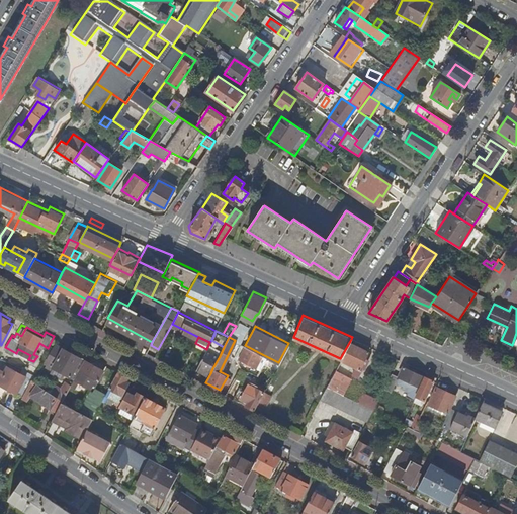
[(368,350),(350,341),(340,358),(340,359),(354,366),(351,371),(358,374),(360,369),(359,368),(368,350)]
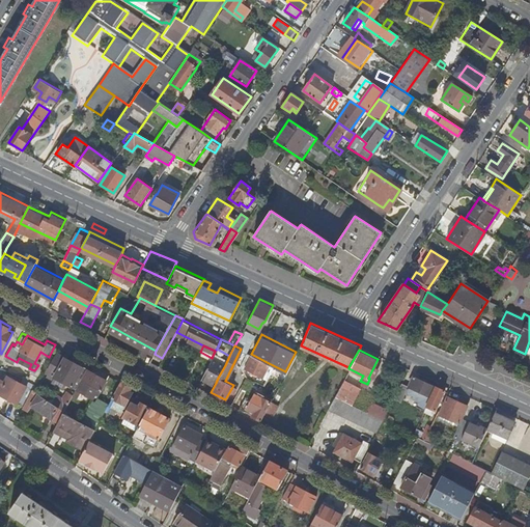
[(77,386),(86,367),(57,351),(48,369),(77,386)]
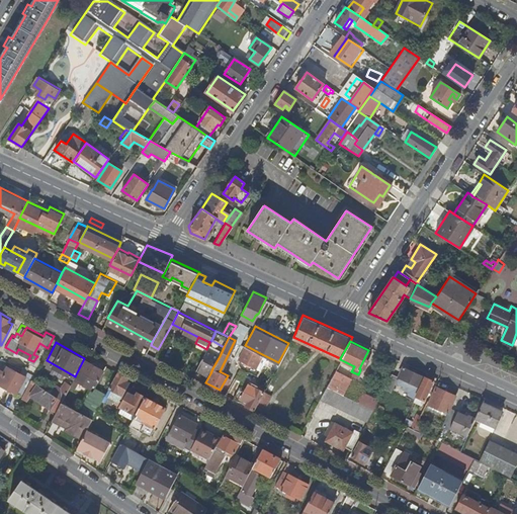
[(262,354),(245,345),(242,351),(238,349),(235,355),(257,366),(262,354)]
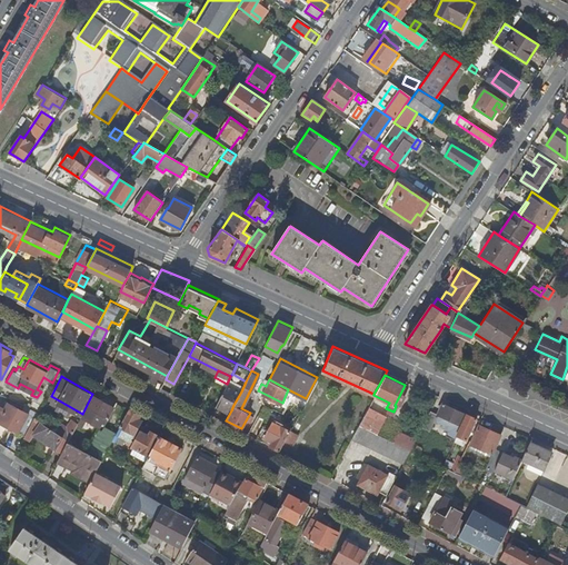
[(233,405),(241,392),(227,385),(217,404),(231,410),(233,405)]
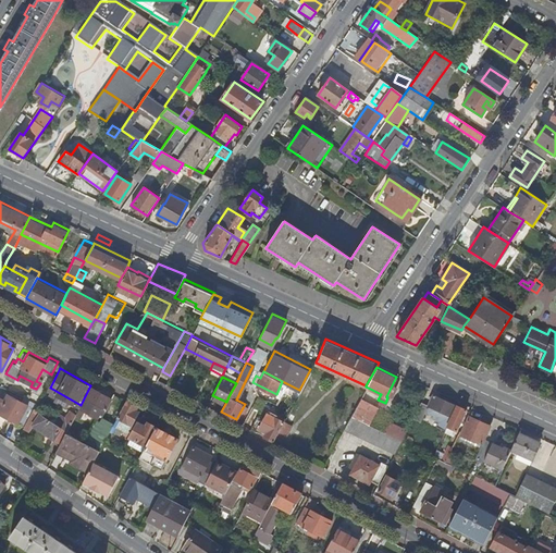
[(299,390),(286,383),(283,389),(296,396),(299,390)]
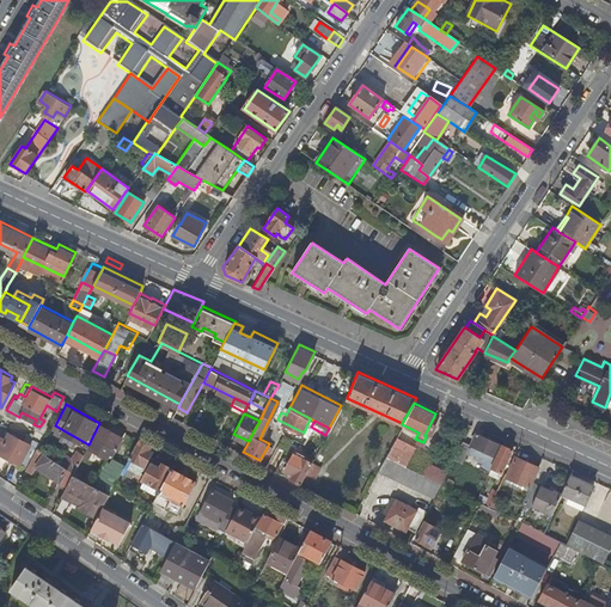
[(89,445),(87,446),(93,449),(108,458),(111,452),(112,453),(123,435),(101,422),(99,423),(89,445)]
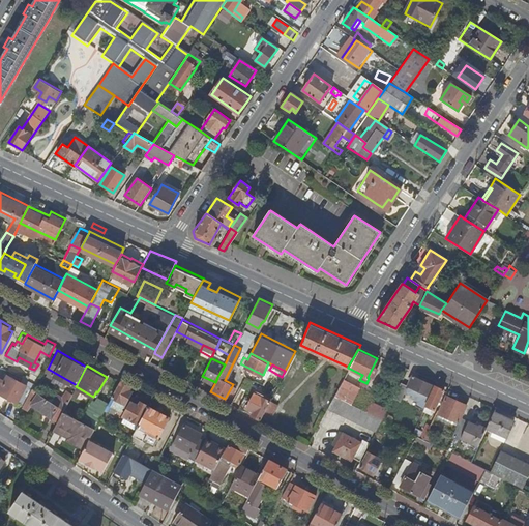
[(0,390),(24,403),(31,390),(25,387),(28,381),(8,372),(5,377),(0,374),(0,390)]
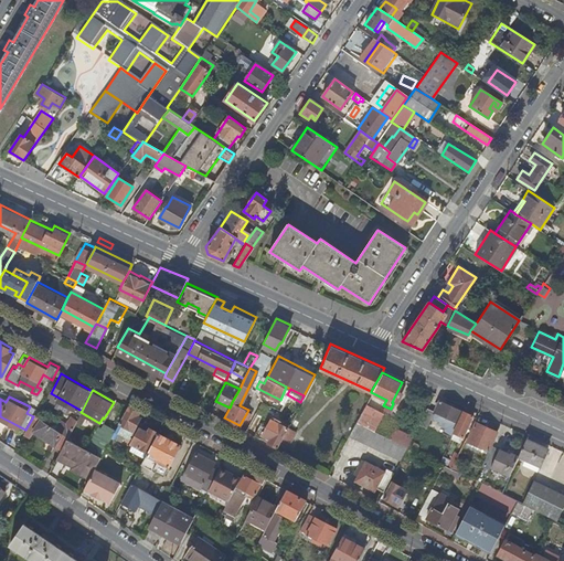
[(454,430),(463,410),(439,399),(435,409),(434,410),(436,410),(433,415),(440,419),(438,422),(445,425),(442,430),(451,434),(454,430)]
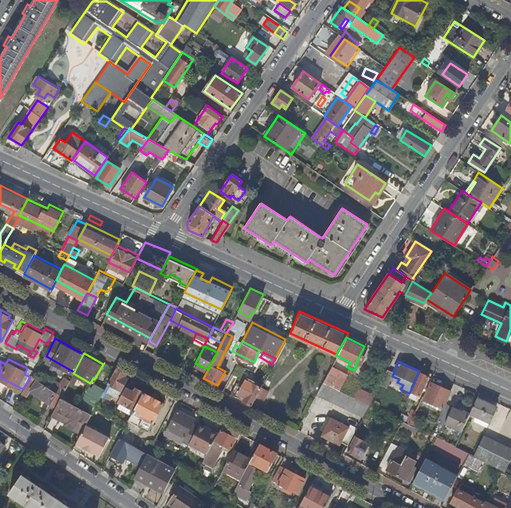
[(338,368),(331,364),(322,380),(330,384),(338,368)]
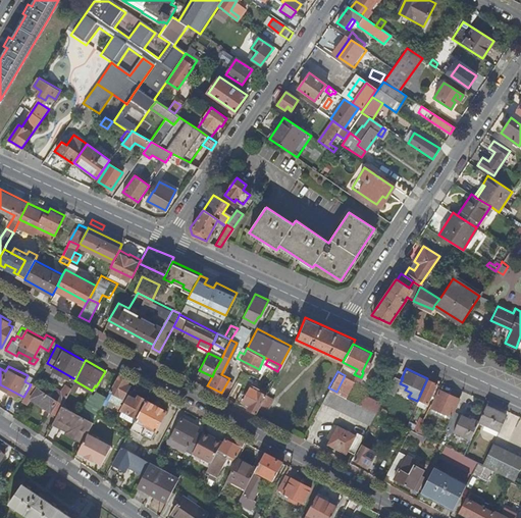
[(107,395),(104,402),(114,407),(117,402),(121,404),(125,397),(123,396),(129,383),(127,381),(129,378),(119,373),(107,395)]
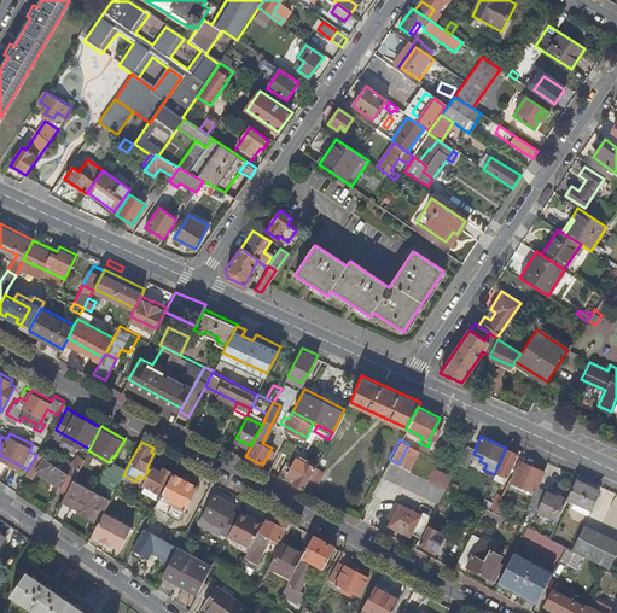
[(467,443),(459,461),(466,466),(475,448),(476,447),(467,443)]
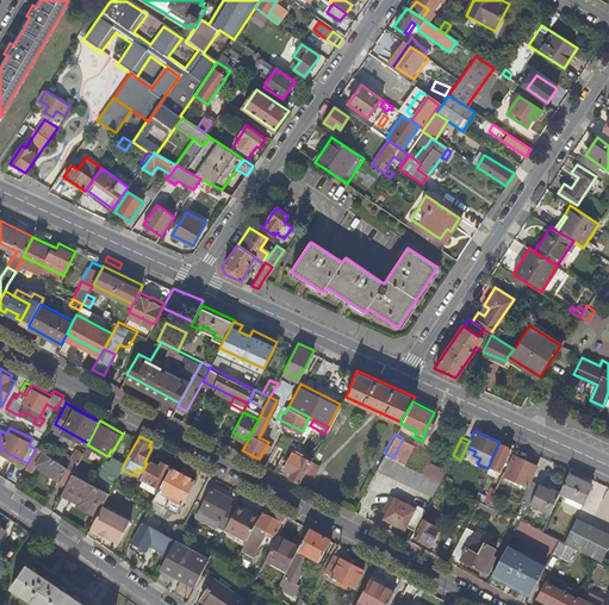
[(414,443),(403,438),(393,457),(403,462),(414,443)]
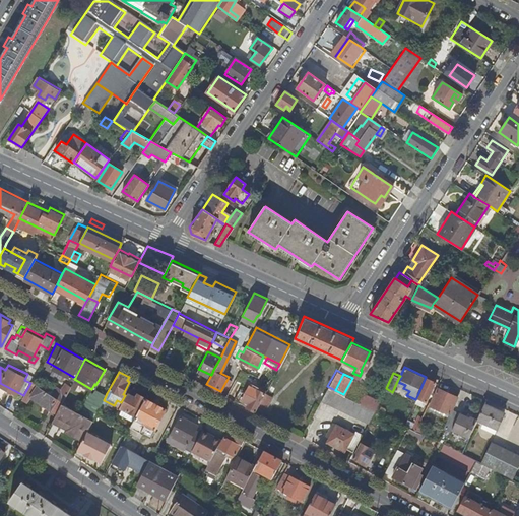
[(435,381),(426,377),(417,395),(426,399),(435,381)]
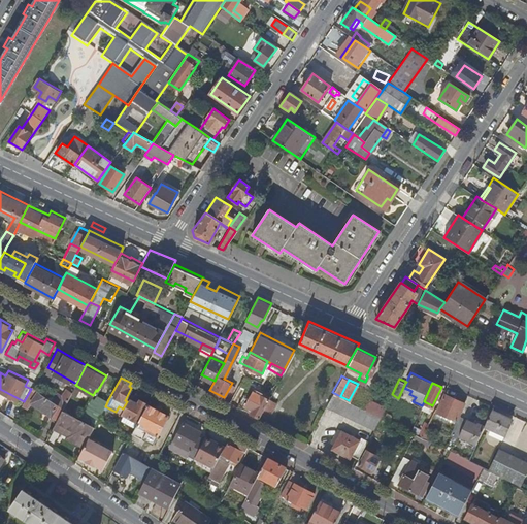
[(24,401),(22,405),(28,408),(33,400),(52,413),(52,415),(58,419),(64,407),(65,405),(46,393),(33,385),(31,389),(24,401)]
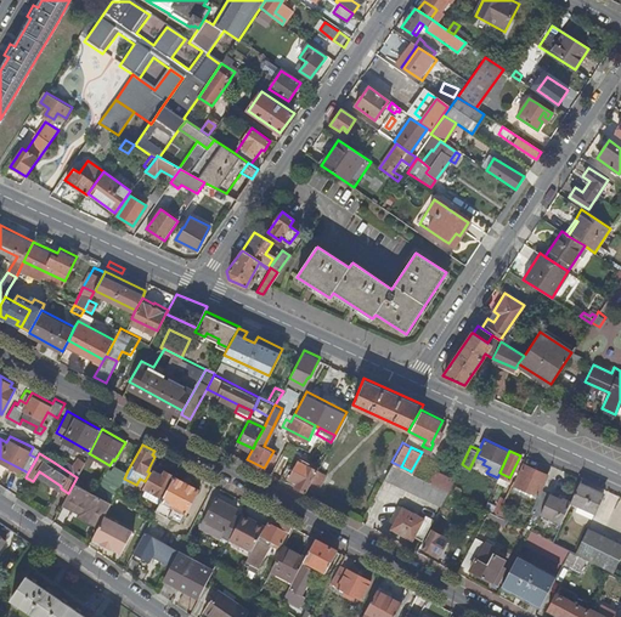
[(55,463),(77,477),(85,460),(85,459),(78,456),(74,462),(68,459),(66,463),(57,458),(55,463)]
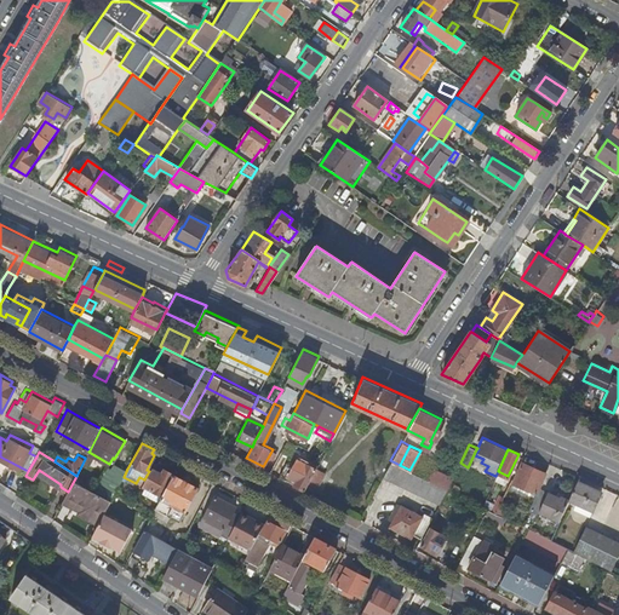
[(304,488),(315,467),(297,458),(293,464),(286,459),(279,475),(286,478),(291,471),(298,475),(294,483),(304,488)]
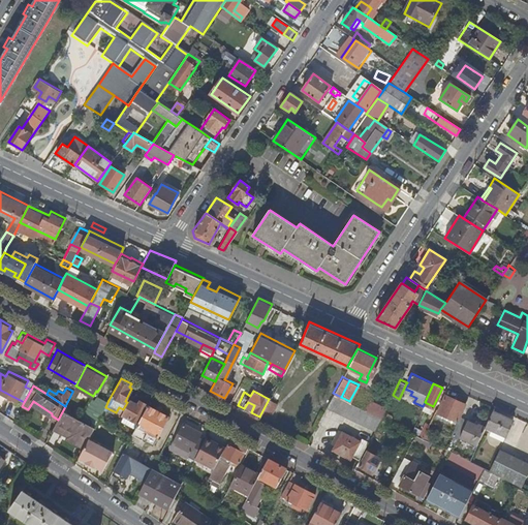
[(333,393),(327,405),(374,429),(381,417),(365,408),(349,401),(341,397),(333,393)]
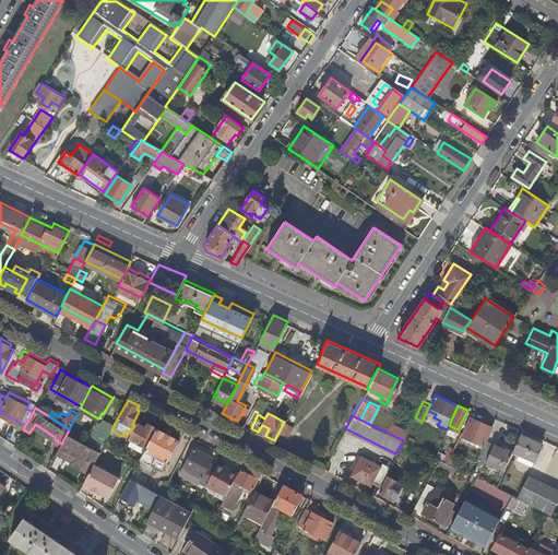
[(487,438),(493,426),(470,416),(463,434),(484,444),(487,438)]
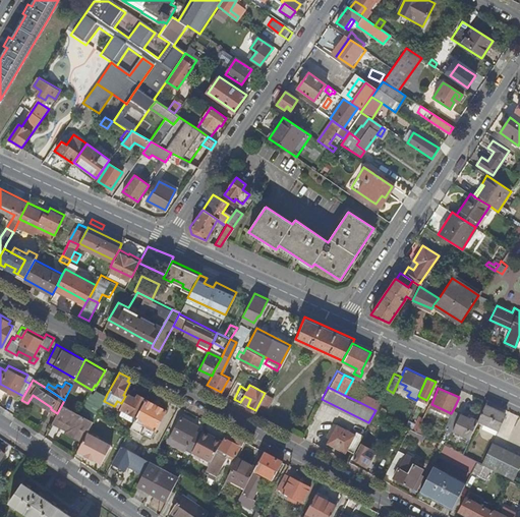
[(137,414),(147,397),(138,393),(136,396),(129,393),(122,406),(123,407),(137,414)]
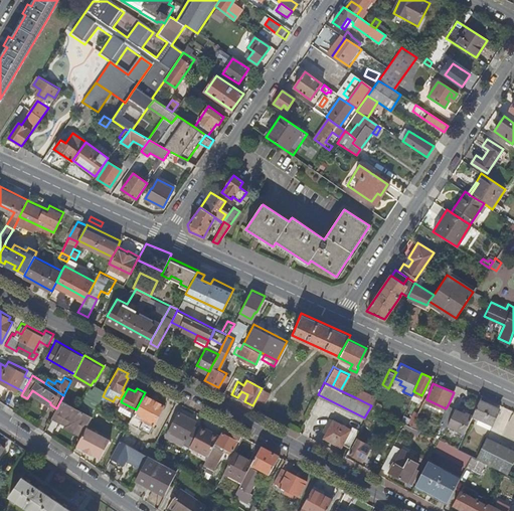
[(269,391),(262,388),(252,405),(260,409),(269,391)]
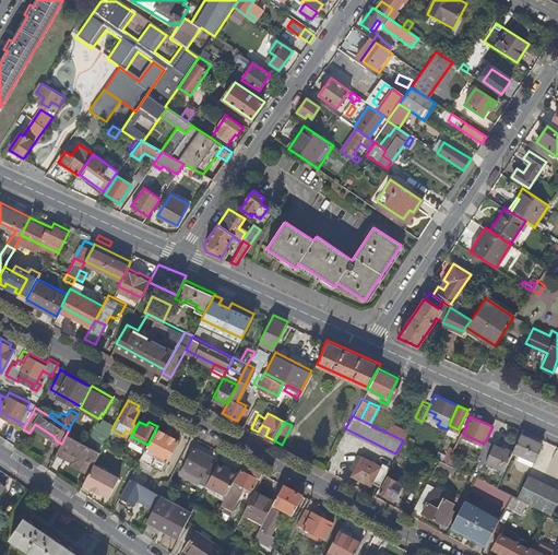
[(386,432),(403,440),(407,430),(390,423),(386,432)]
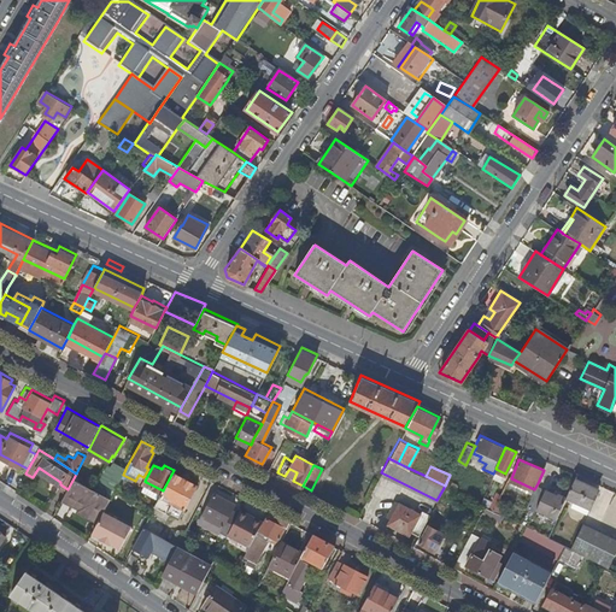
[(197,482),(174,470),(163,490),(159,496),(156,504),(164,507),(169,499),(174,501),(169,511),(179,516),(197,482)]
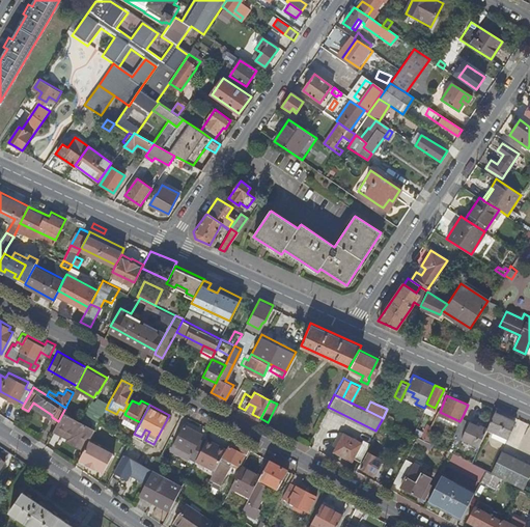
[(391,411),(387,409),(383,418),(391,422),(393,417),(389,414),(391,411)]
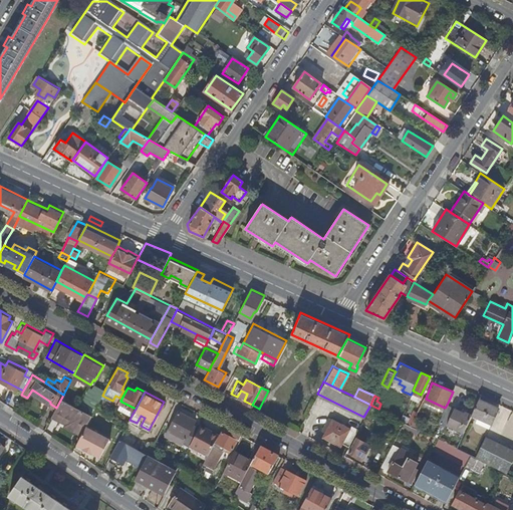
[(56,408),(53,413),(74,424),(73,426),(83,431),(87,424),(92,414),(79,406),(70,402),(62,397),(56,408)]
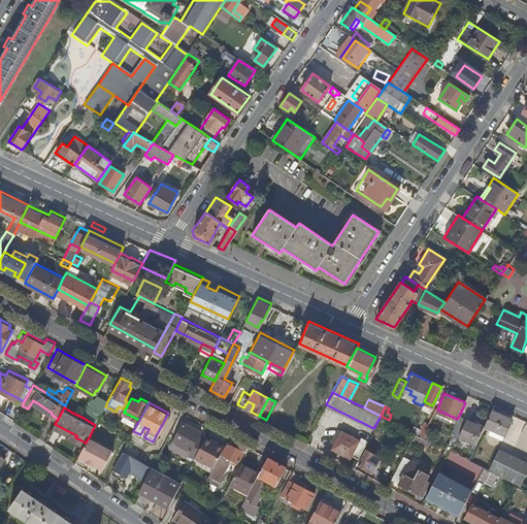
[(512,418),(492,408),(485,423),(485,424),(504,433),(512,418)]
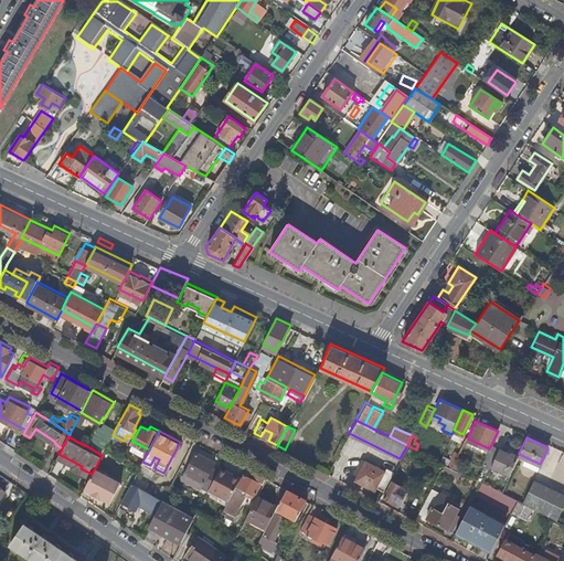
[(131,447),(146,455),(149,450),(134,442),(131,447)]
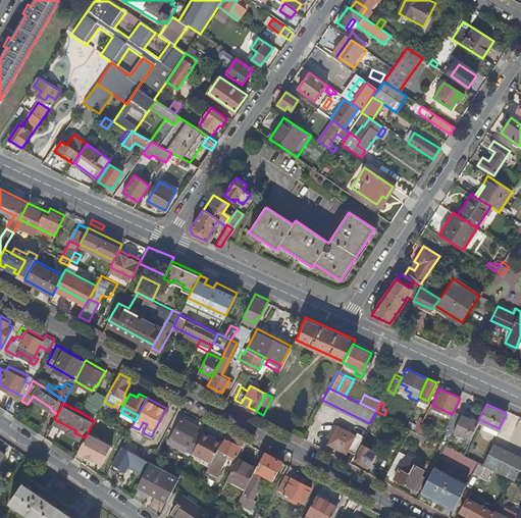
[(452,414),(443,436),(449,439),(453,430),(470,438),(479,419),(479,418),(471,415),(471,416),(455,409),(452,414)]
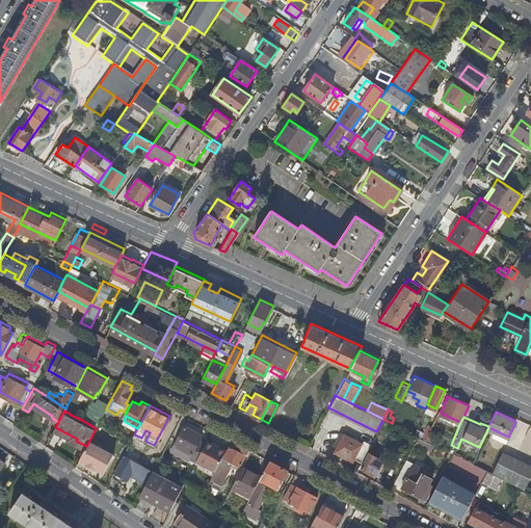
[(428,423),(421,437),(424,439),(429,441),(435,427),(428,423)]
